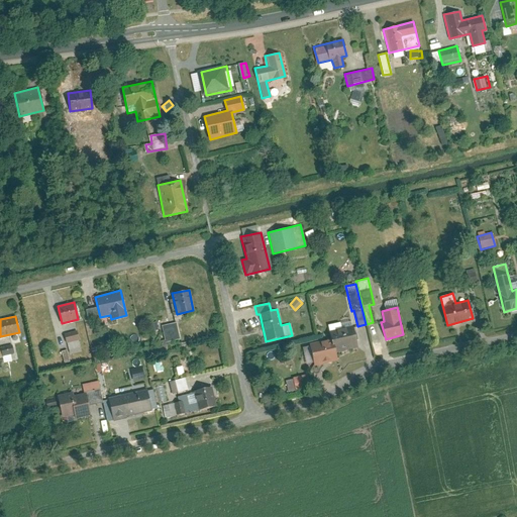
[(179,339),(175,322),(162,325),(165,342),(179,339)]
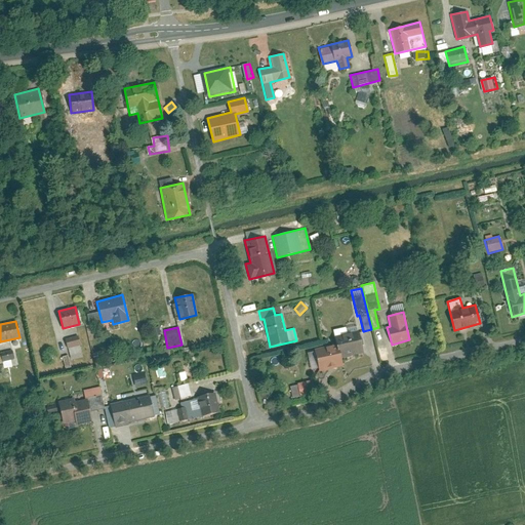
[(344,365),(341,358),(362,353),(357,329),(333,335),(335,344),(314,349),(319,370),(344,365)]
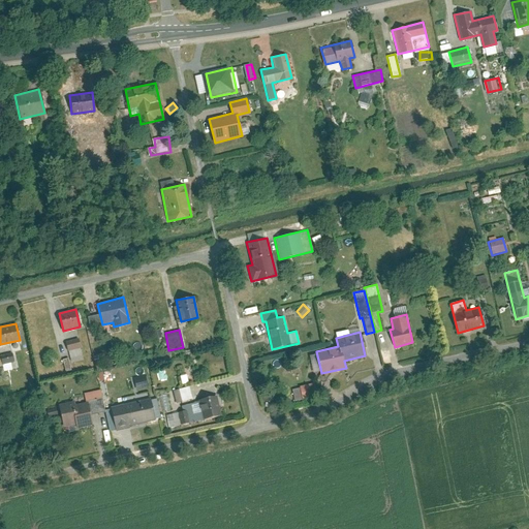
[(78,338),(65,342),(70,361),(83,358),(78,338)]
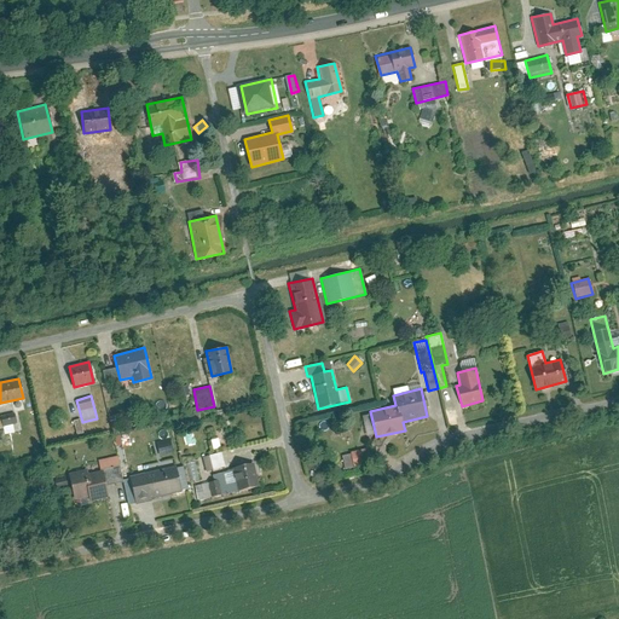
[(13,411),(0,415),(3,423),(16,420),(13,411)]
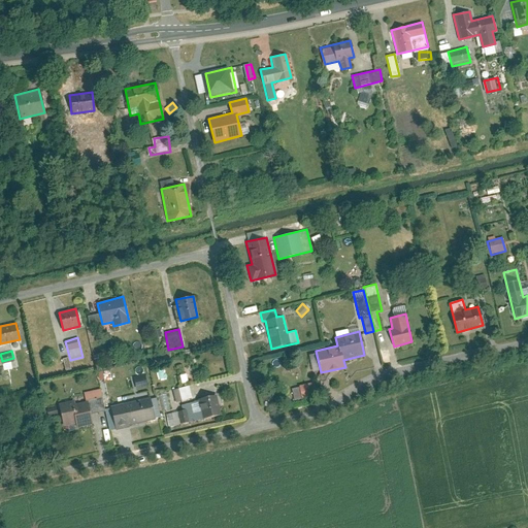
[(70,369),(67,357),(61,359),(65,370),(70,369)]
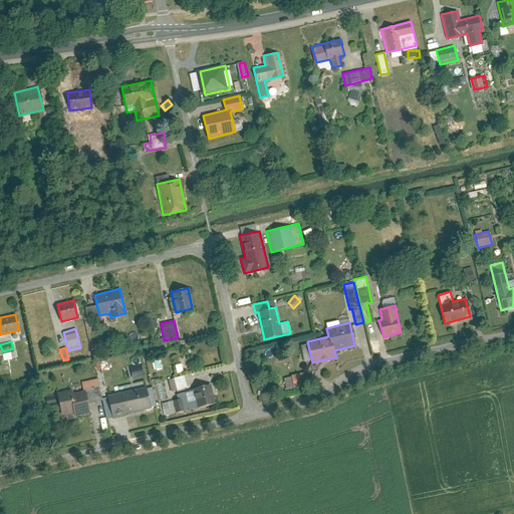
[(141,365),(130,367),(132,377),(143,374),(141,365)]
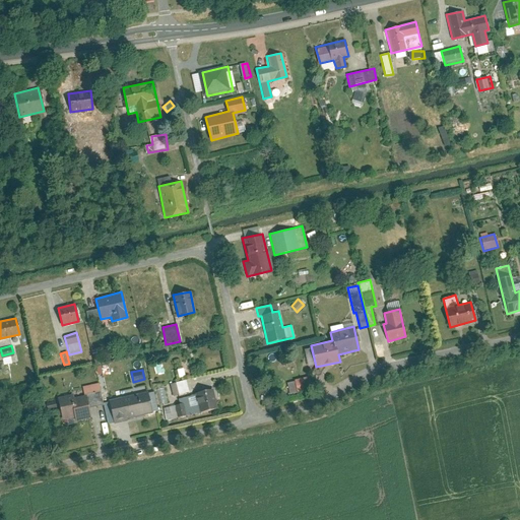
[(312,376),(295,380),(298,393),(315,389),(312,376)]
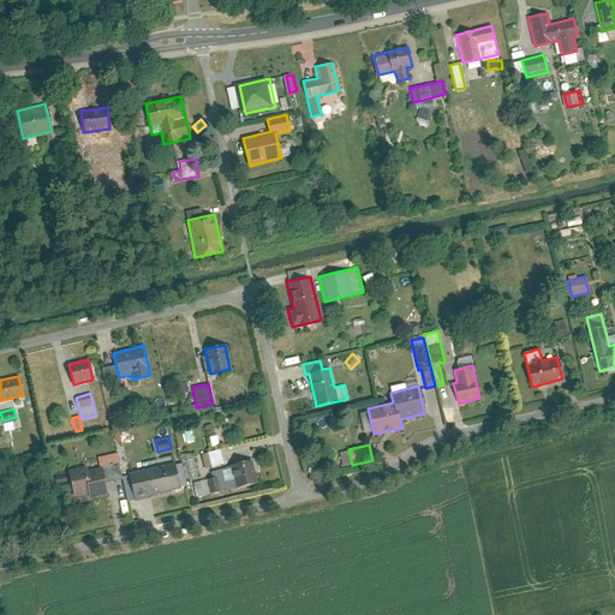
[(219,449),(207,453),(210,465),(222,463),(219,449)]
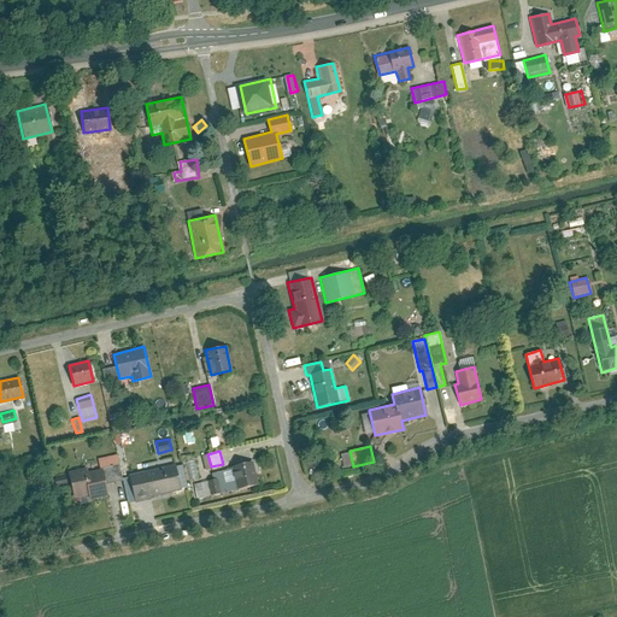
[(116,454),(97,459),(99,468),(118,464),(116,454)]
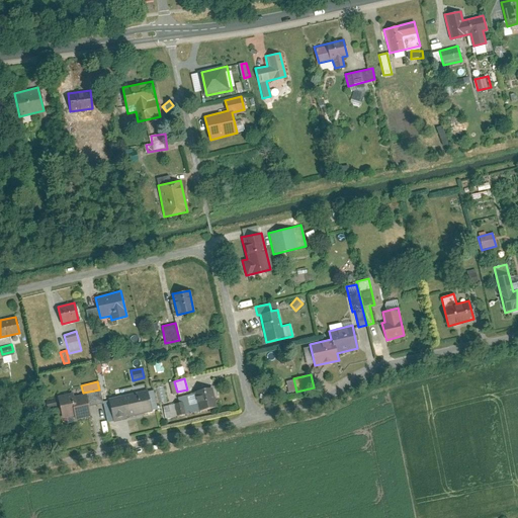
[(179,397),(180,402),(162,406),(165,420),(216,407),(210,389),(179,397)]
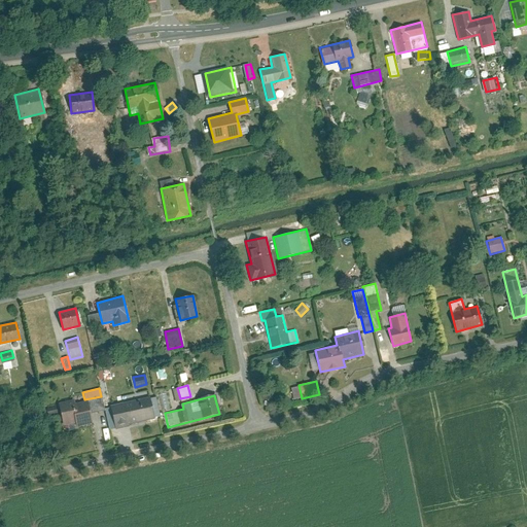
[(149,397),(110,406),(115,428),(128,425),(128,424),(154,418),(149,397)]
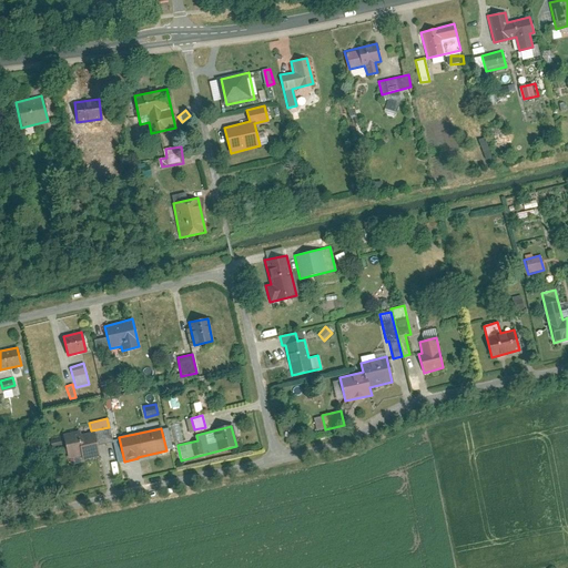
[(68,457),(81,455),(82,458),(99,455),(93,434),(80,437),(79,432),(62,436),(68,457)]
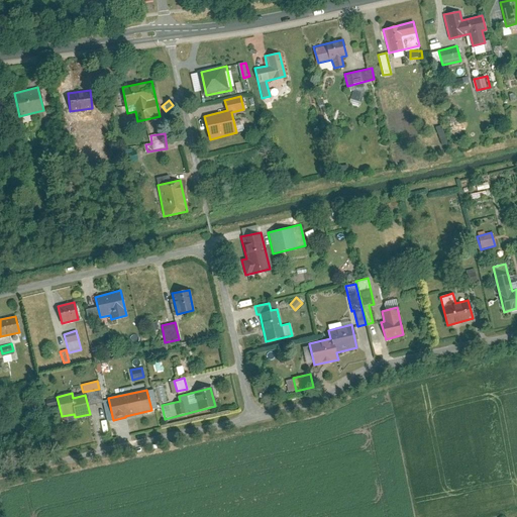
All buildings are outlined.
